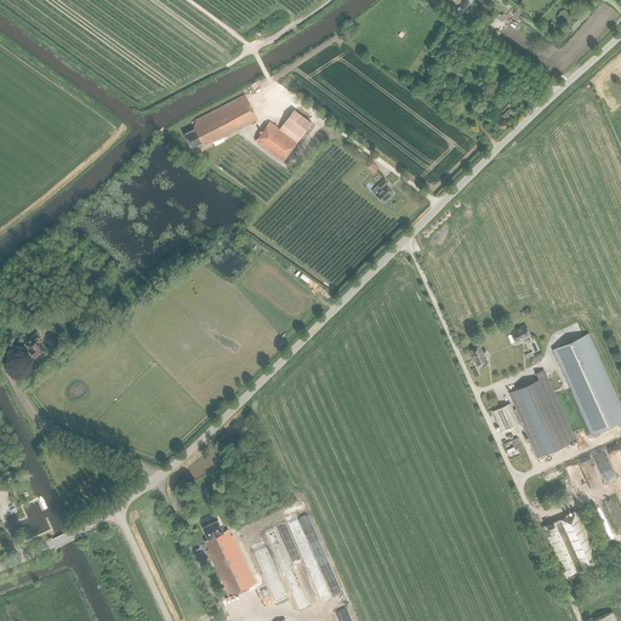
[(495,11),(488,21),(493,24),(500,15),(495,11)]
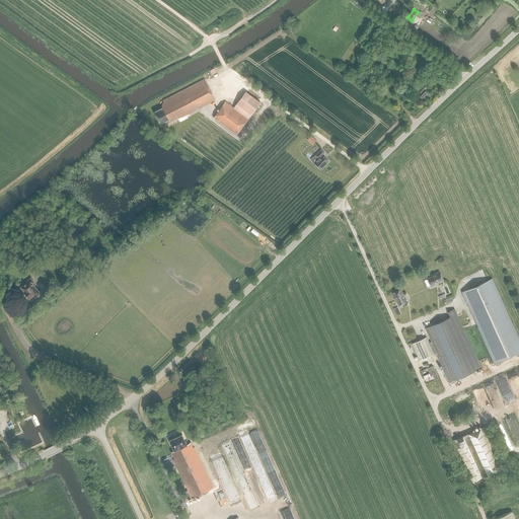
[(415,59),(414,60),(419,65),(423,60),(418,55),(417,56),(415,54),(412,57),(415,59)]
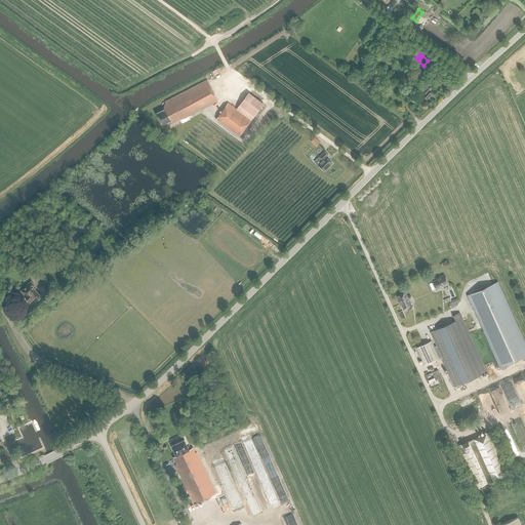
[(184,119),(217,102),(207,81),(165,103),(163,108),(164,110),(156,114),(162,125),(167,123),(168,125),(180,119),(180,120),(183,119),(184,119)]
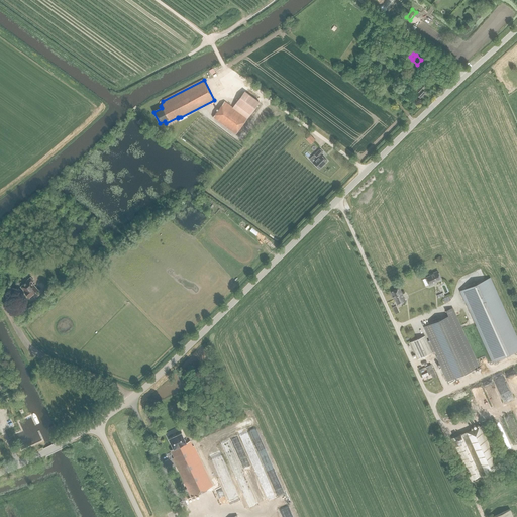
[(422,82),(420,84),(418,86),(416,84),(413,87),(417,91),(415,93),(420,98),(425,93),(423,90),(427,86),(422,82)]
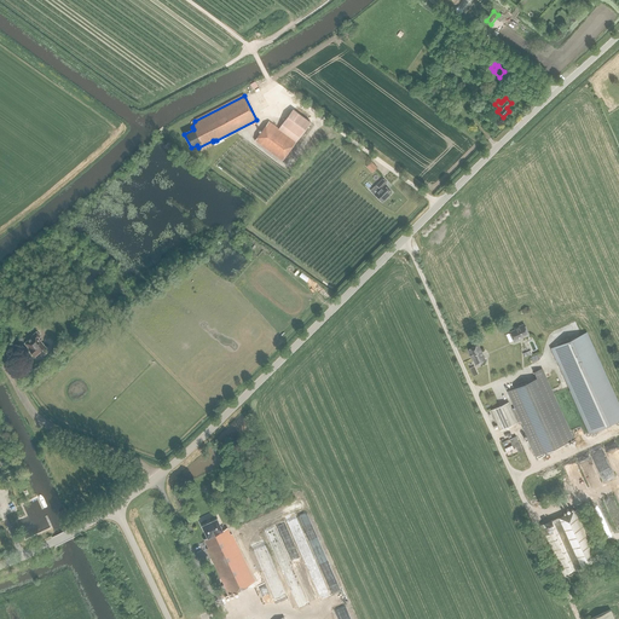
[(268,121),(255,140),(282,161),(311,122),(293,109),(278,128),(268,121)]
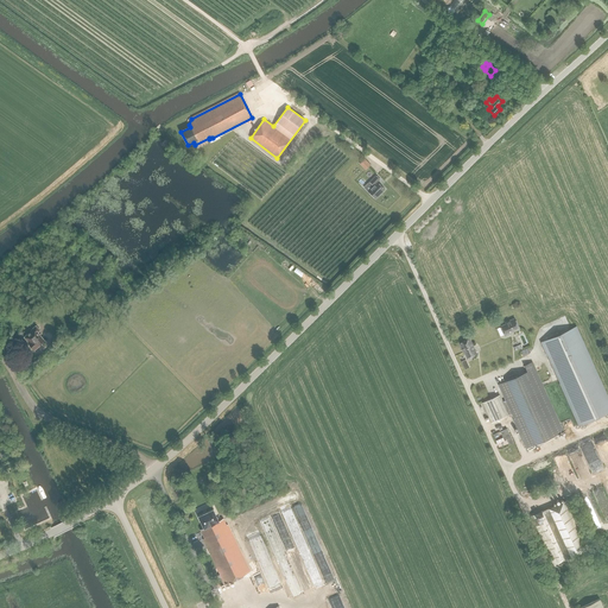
[(197,151),(201,158),(216,150),(214,144),(197,151)]
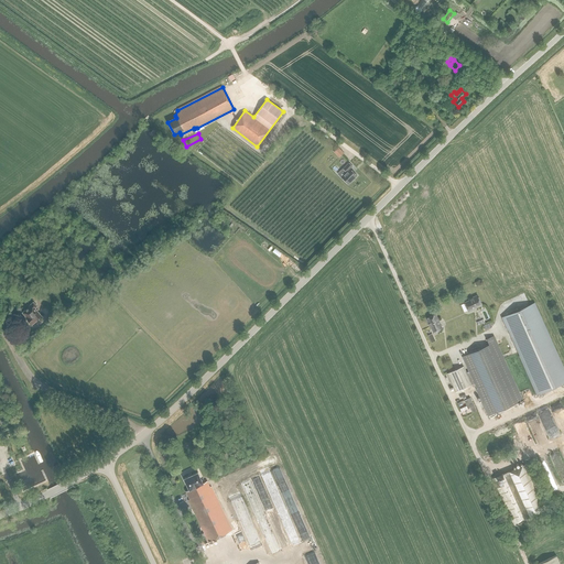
[(344,153),(338,148),(334,151),(339,156),(344,153)]
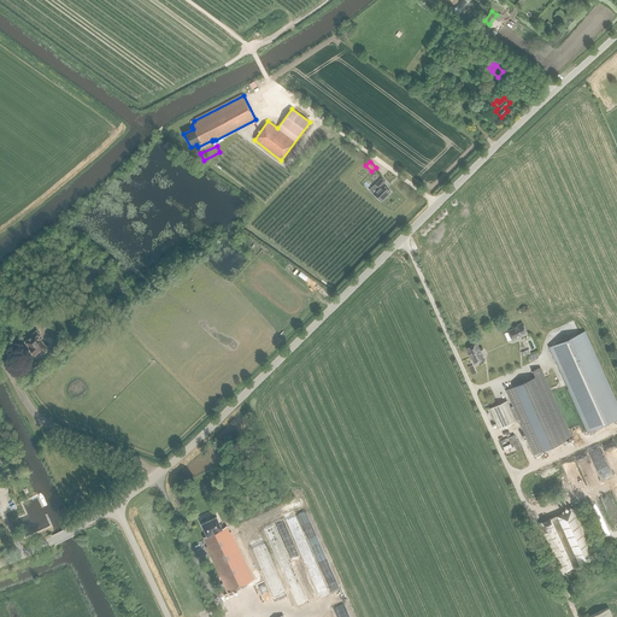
[(382,178),(375,184),(378,188),(374,194),(381,201),(391,192),(383,184),(386,182),(382,178)]
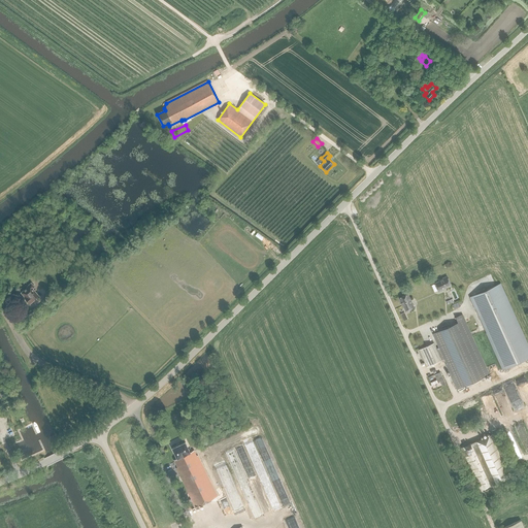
[(434,284),(438,291),(451,286),(447,276),(439,281),(434,284)]
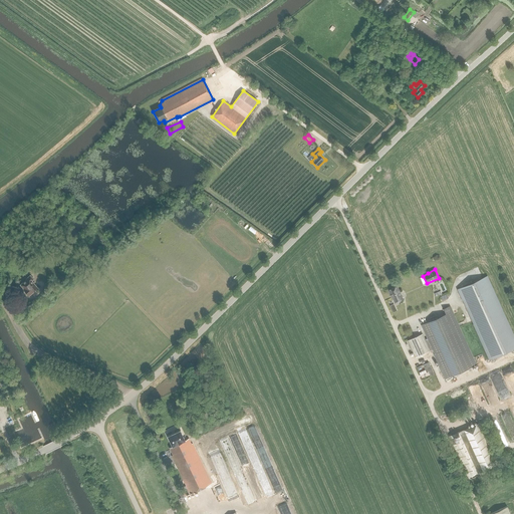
[(37,289),(37,288),(33,283),(34,283),(32,281),(34,279),(30,275),(26,279),(26,280),(20,285),(29,295),(37,289)]
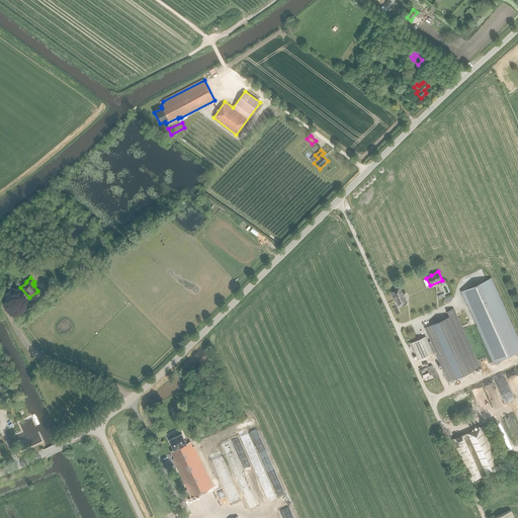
[(517,351),(517,337),(491,278),(460,291),(466,304),(477,327),(493,363),(517,351)]
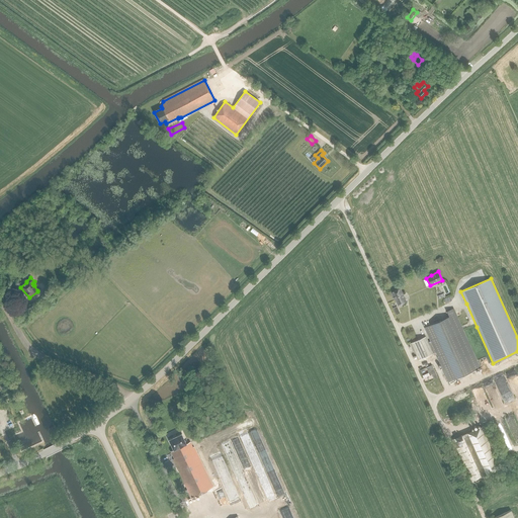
[(406,301),(400,288),(392,292),(394,298),(395,297),(398,305),(406,301)]
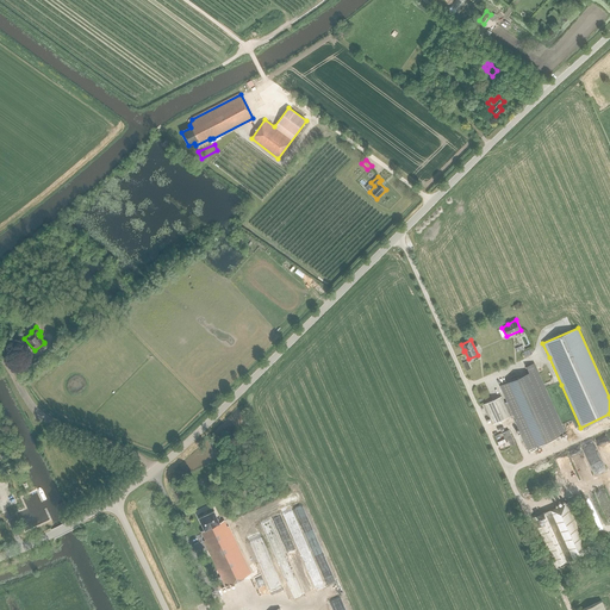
[(526,452),(565,434),(534,363),(526,367),(529,373),(500,386),(504,396),(502,397),(500,396),(484,404),(492,424),(514,415),(522,435),(518,436),(526,452)]
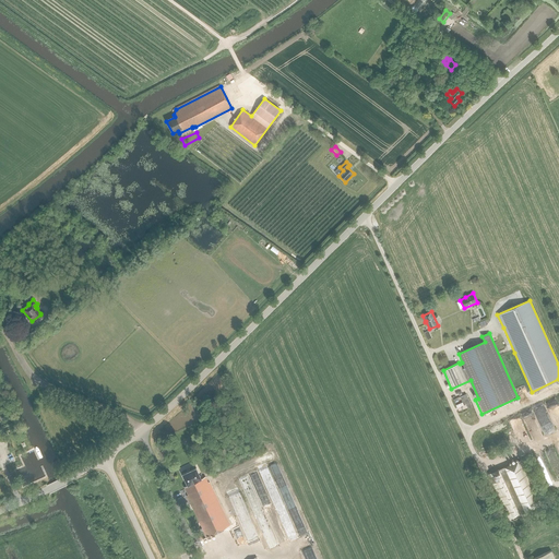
[(508,520),(543,504),(522,459),(498,471),(491,473),(488,475),(508,520)]
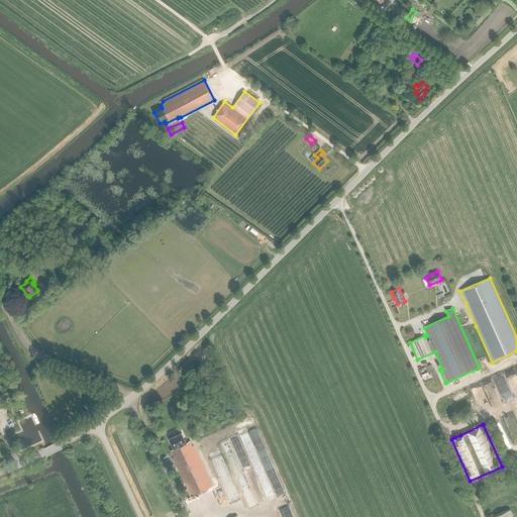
[(186,442),(181,432),(169,438),(174,448),(171,450),(174,457),(173,458),(185,483),(182,484),(184,487),(185,487),(186,489),(184,490),(185,492),(180,494),(183,501),(213,486),(194,446),(193,446),(190,440),(186,442)]
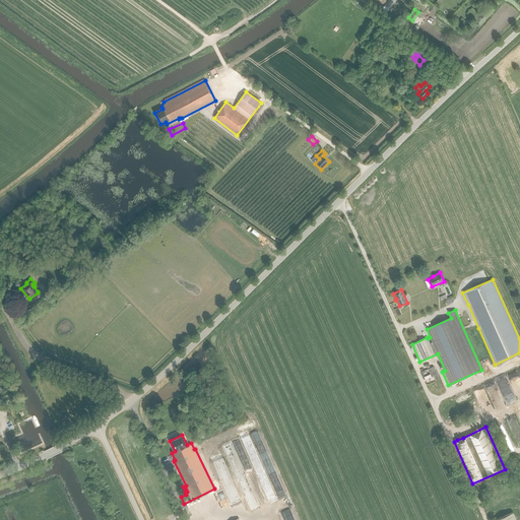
[(222,489),(217,491),(224,508),(230,506),(222,489)]
